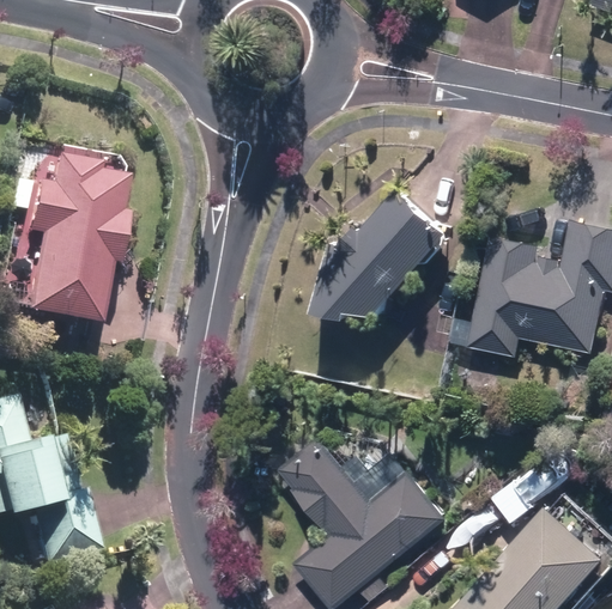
[(588,0),(588,1),(611,10),(611,0),(588,0)]
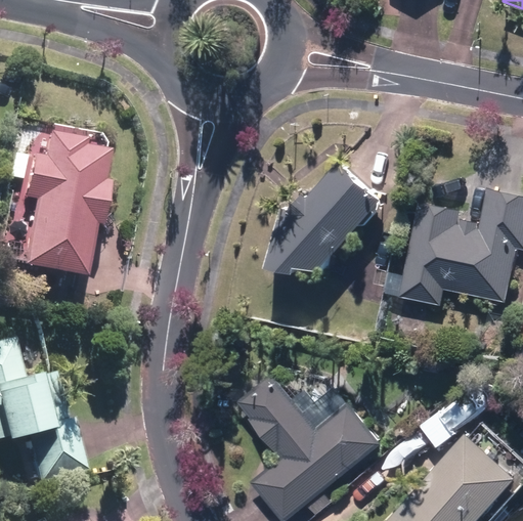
[(93,181),(99,154),(74,147),(75,141),(43,134),(38,159),(29,157),(19,197),(29,199),(13,267),(71,279),(83,224),(85,225),(95,182),(93,181)]
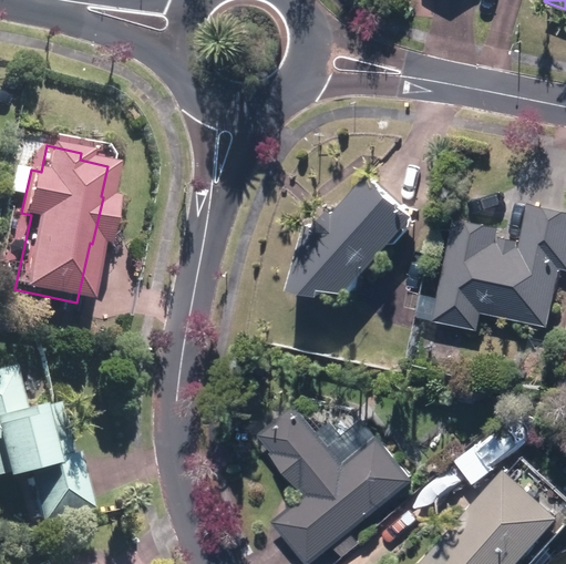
[(316,290),(343,293),(408,218),(362,178),(312,235),(302,227),(291,267),(287,289),(315,296),(316,290)]
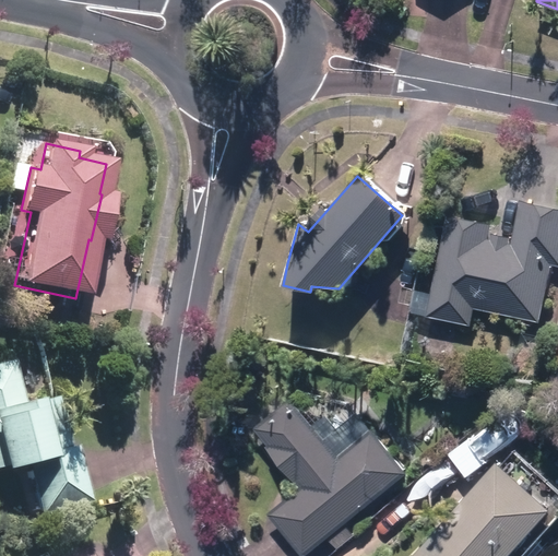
[(472,306),(538,320),(550,261),(557,263),(557,210),(519,201),(511,237),(488,233),(490,225),(447,215),(427,310),(470,319),(472,306)]
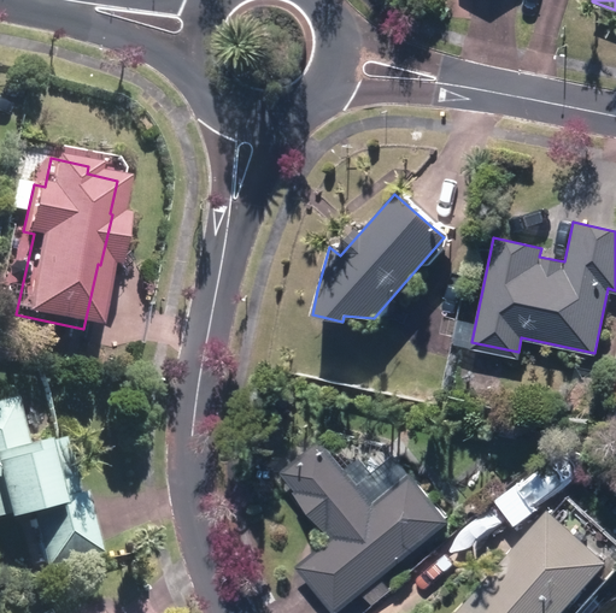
[(9,396),(0,399),(0,518),(29,512),(42,565),(94,553),(80,493),(72,494),(58,437),(21,446),(9,396)]
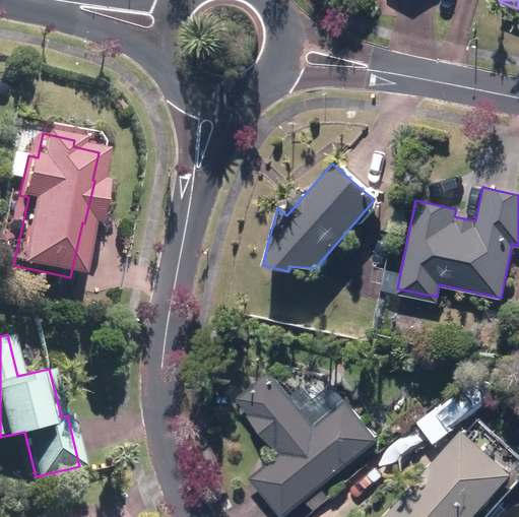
[(250,475),(283,515),(376,440),(343,400),(312,425),(272,376),(240,402),(280,451),(250,475)]
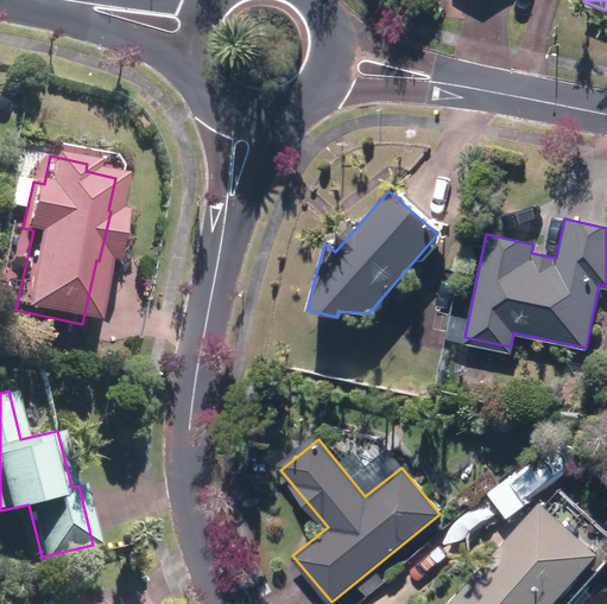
[(450,603),(549,603),(595,552),(538,503),(450,603)]
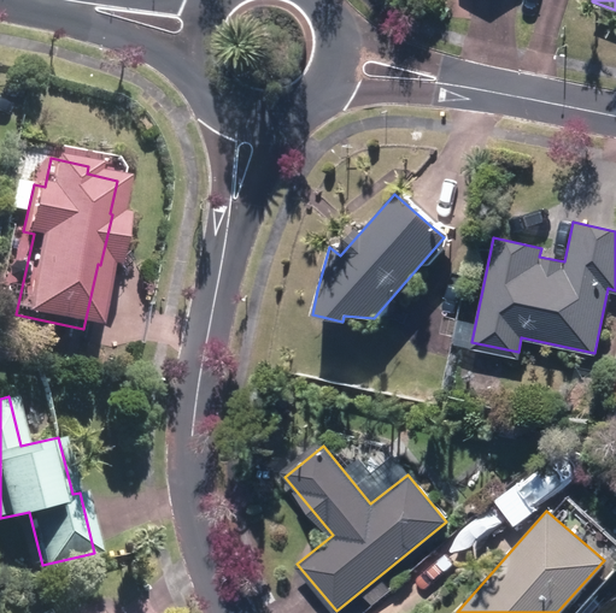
All buildings are outlined.
